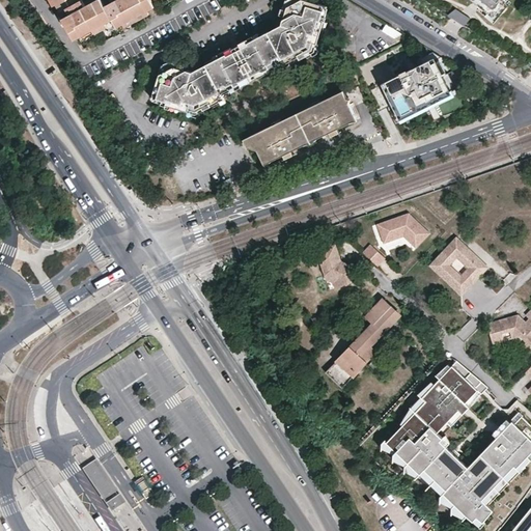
[(54,0),(60,11),(67,7),(71,14),(64,18),(76,39),(113,20),(117,27),(155,7),(149,0),(111,0),(113,3),(106,7),(102,0),(98,0),(86,6),(82,0),(54,0)]
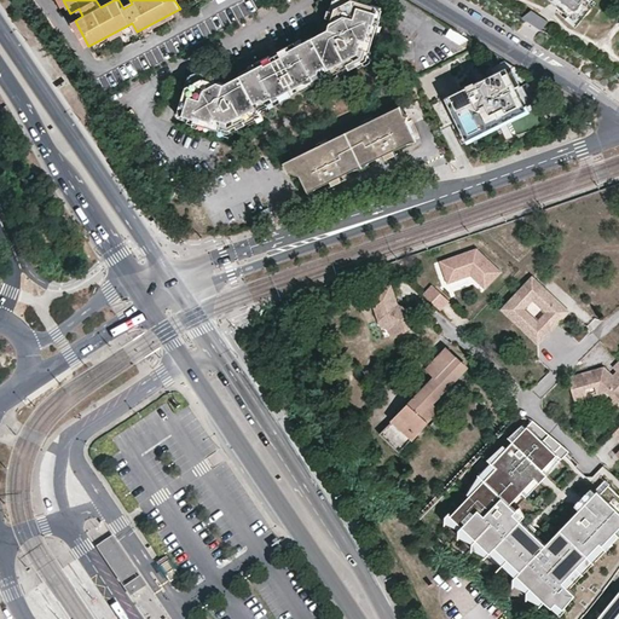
[(383,6),(360,0),(333,0),(334,0),(330,11),(329,11),(327,17),(333,19),(329,34),(316,40),(312,34),(282,50),(281,53),(273,57),(268,56),(239,71),(243,77),(229,85),(215,81),(217,74),(210,71),(209,73),(200,70),(189,75),(177,114),(178,119),(191,122),(190,127),(195,128),(196,125),(223,133),(221,137),(225,138),(233,133),(232,129),(256,117),(258,121),(264,119),(260,113),(289,97),(290,93),(299,88),(304,90),(333,74),(336,81),(341,79),(340,75),(363,63),(364,65),(374,61),(375,57),(372,56),(380,30),(383,32),(386,25),(381,24),(385,11),(383,6)]
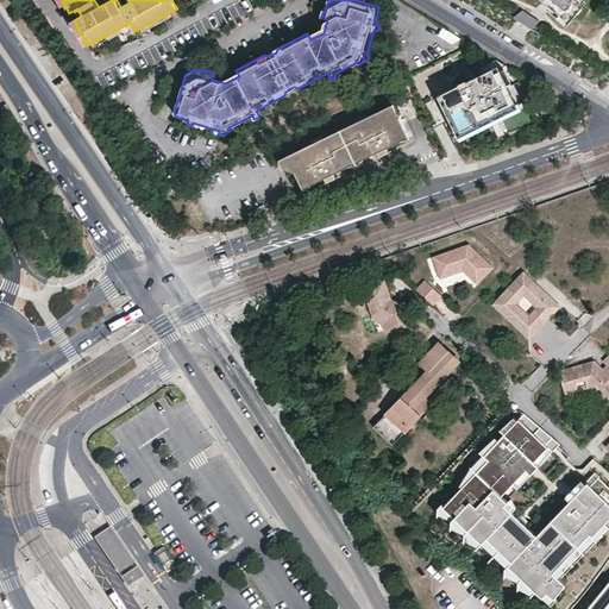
[(578,0),(542,0),(564,18),(578,0)]
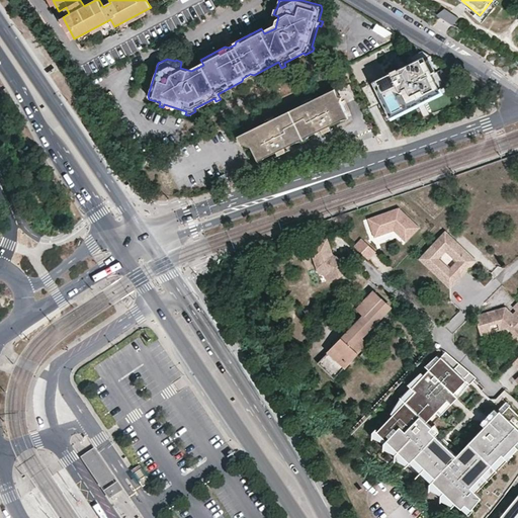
[(438,14),(453,23),(457,16),(442,7),(438,14)]
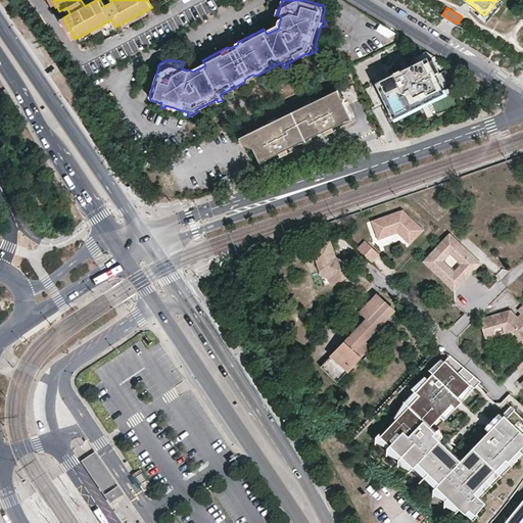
[(435,56),(426,51),(414,58),(416,63),(417,65),(412,68),(415,73),(398,81),(395,75),(377,84),(379,87),(383,85),(398,113),(449,86),(442,72),(440,73),(435,76),(428,62),(427,60),(435,56)]
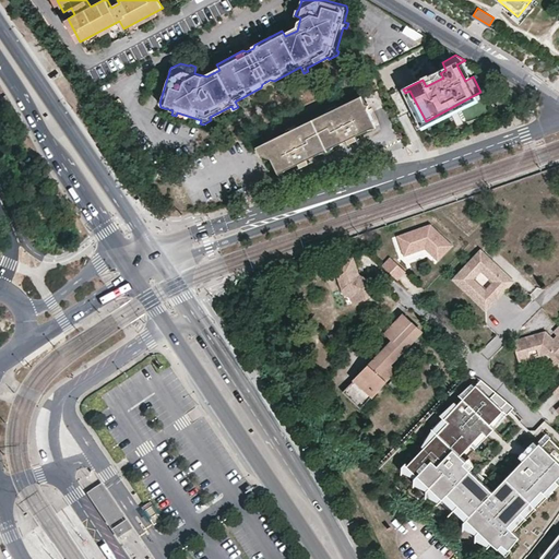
[(463,63),(458,67),(465,81),(471,78),(463,63)]
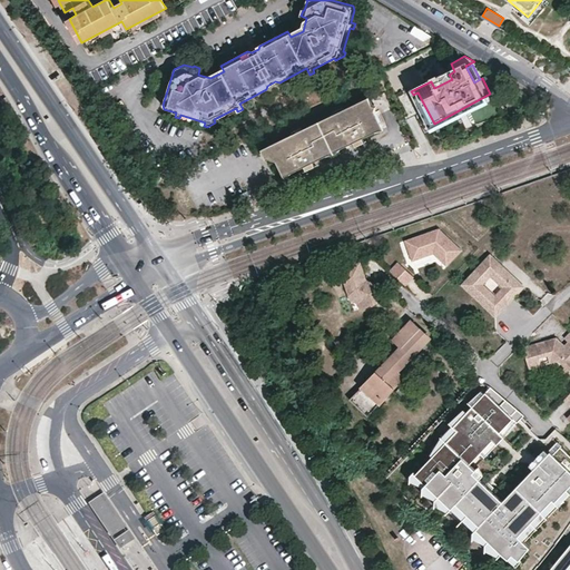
[(453,69),(431,81),(434,88),(452,79),(449,75),(454,71),(453,69)]
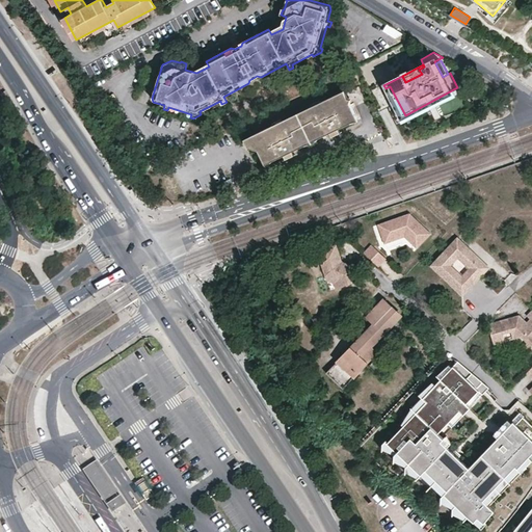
[(405,115),(390,86),(386,88),(404,124),(430,109),(436,106),(460,94),(457,87),(405,115)]
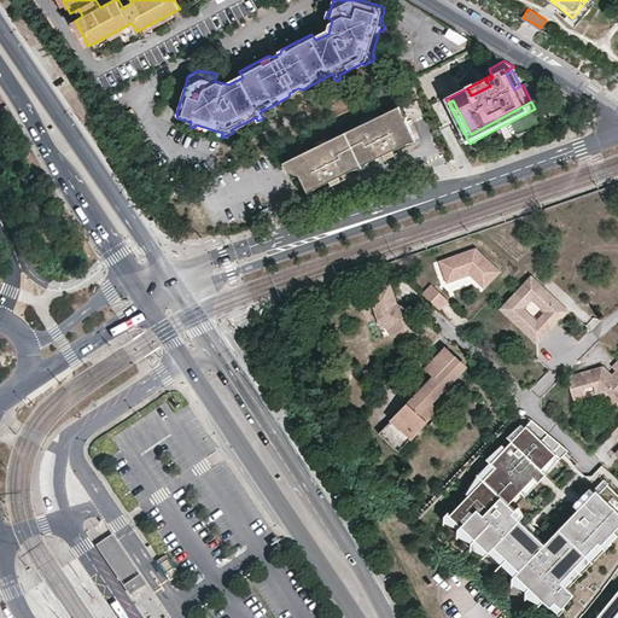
[(374,120),(363,124),(328,143),(316,149),(285,164),(290,175),(291,174),(298,175),(307,191),(315,185),(328,179),(331,182),(337,179),(343,175),(344,172),(375,155),(382,157),(388,155),(394,151),(391,147),(404,140),(414,138),(398,108),(374,120)]
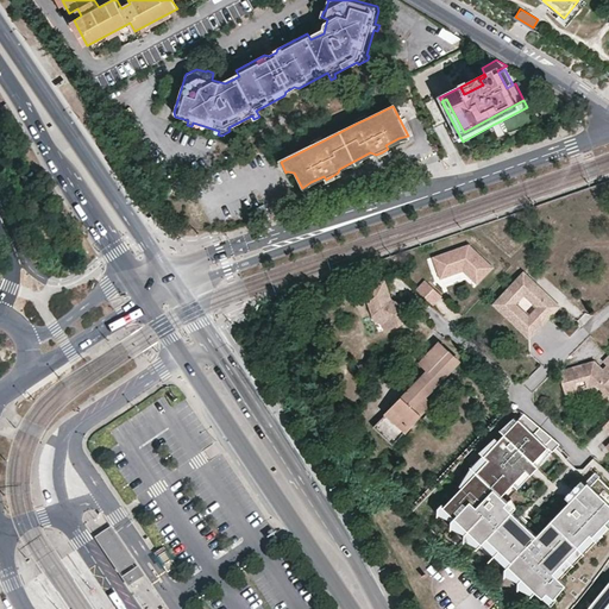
[(498,137),(506,135),(500,121),(493,125),(498,137)]
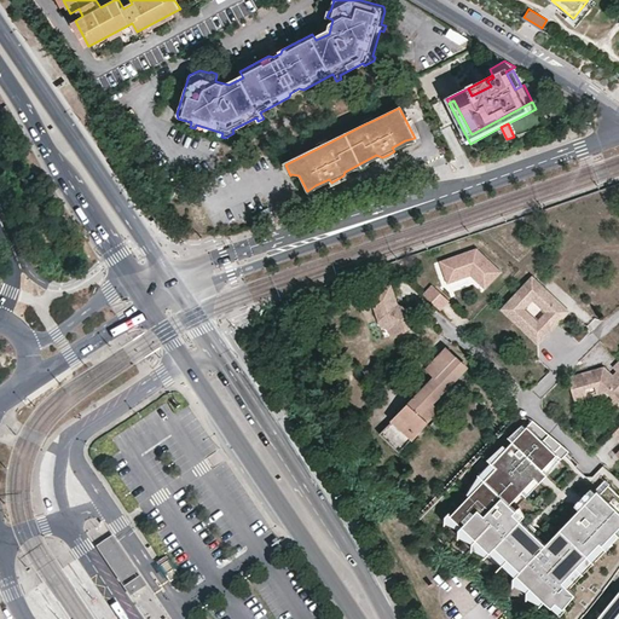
[(499,270),(474,247),(438,260),(446,282),(469,273),(484,287),(499,270)]
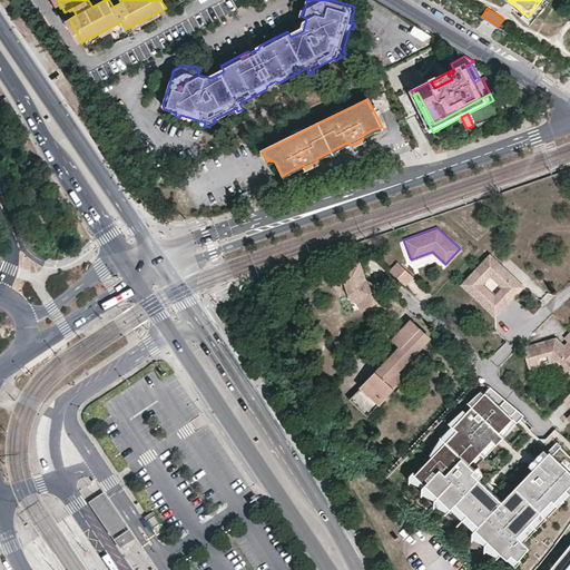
[(490,254),(464,283),(497,313),(523,284),(490,254)]
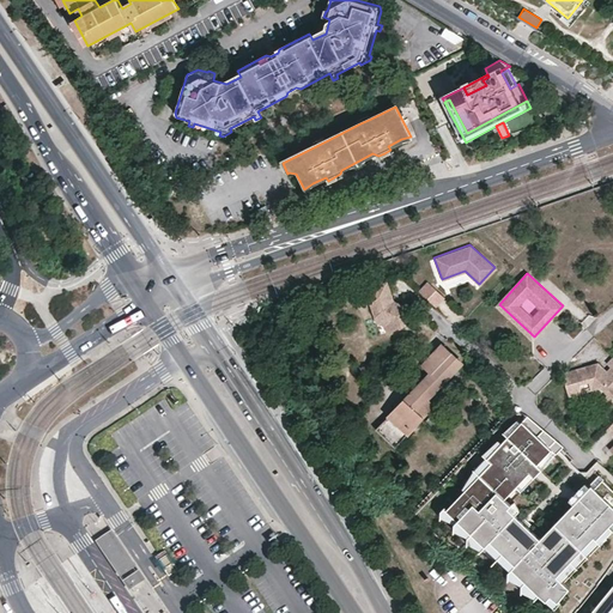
[(407,307),(398,303),(396,305),(393,304),(394,302),(386,281),(365,289),(376,317),(390,323),(393,331),(413,323),(407,307)]
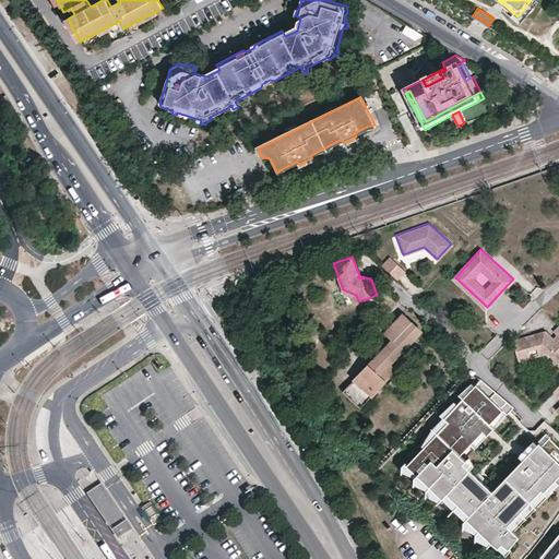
[(405,271),(389,257),(381,265),(397,280),(405,271)]
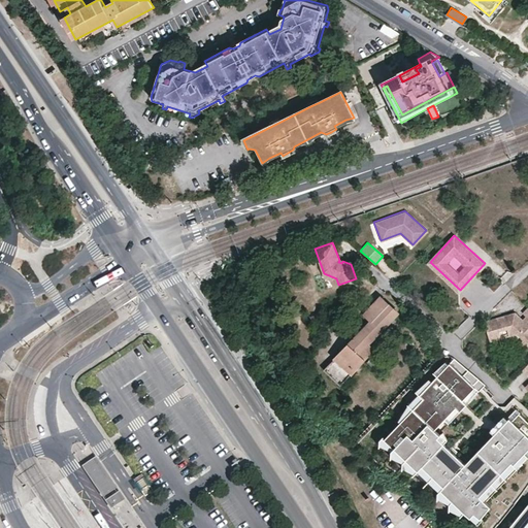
[(325,370),(341,387),(374,352),(369,347),(399,315),(381,297),(365,314),(371,321),(325,370)]
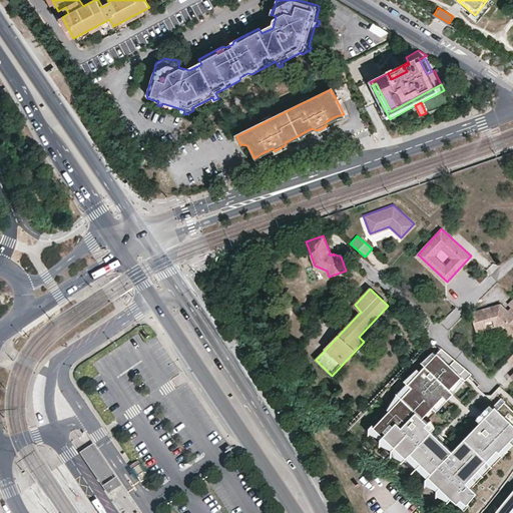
[(512,336),(512,298),(512,299),(507,305),(510,308),(512,311),(510,315),(507,312),(500,305),(470,313),(475,330),(486,327),(485,323),(492,321),(494,327),(502,325),(508,331),(512,336)]
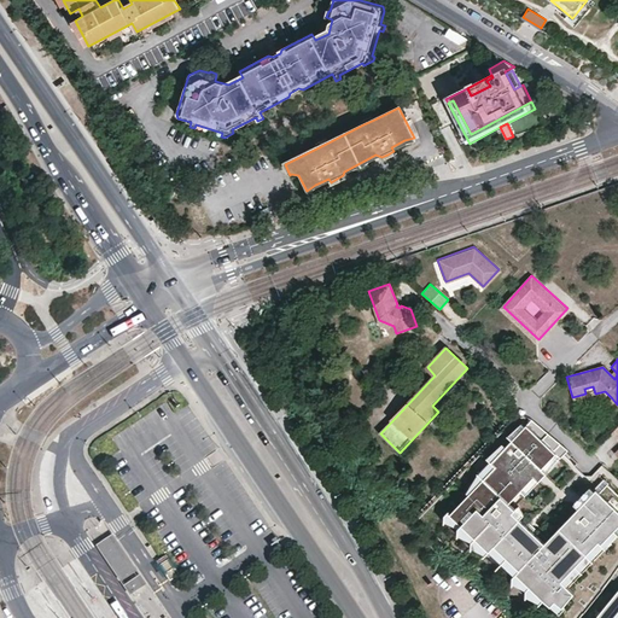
[(453,402),(443,394),(432,406),(438,412),(443,412),(453,402)]
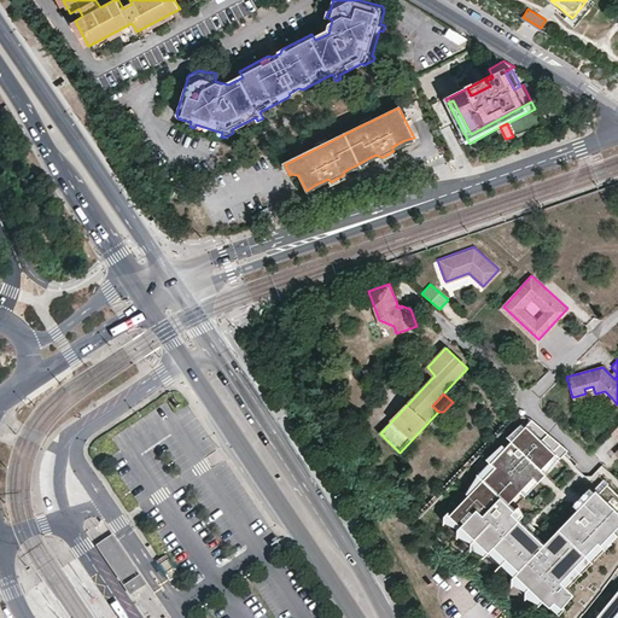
[(606,404),(614,412),(617,407),(617,404),(612,398),(606,404)]
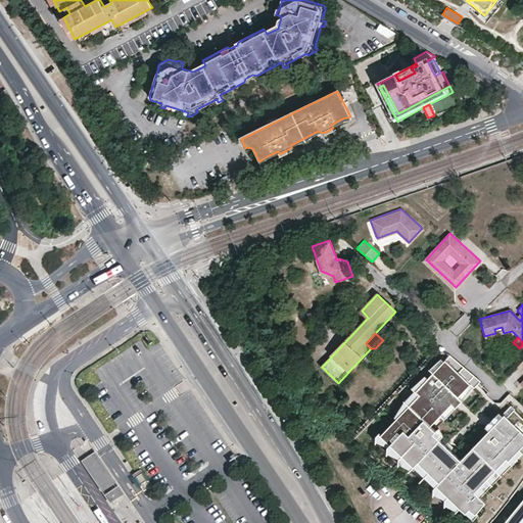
[(378,360),(370,352),(364,359),(372,367),(378,360)]
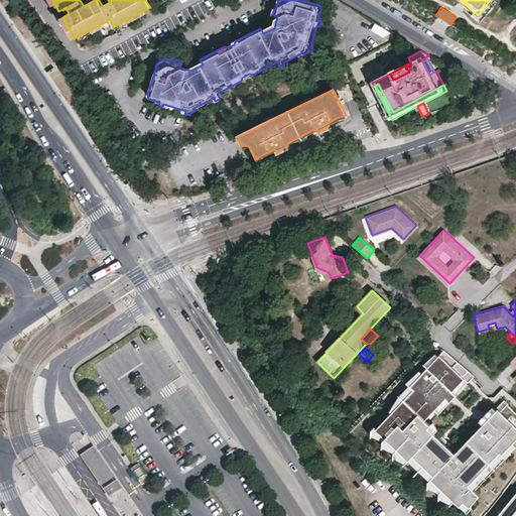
[(469,381),(473,376),(442,349),(409,385),(413,389),(376,429),(461,506),(465,502),(471,507),(481,496),(470,486),(500,453),(502,455),(515,438),(515,413),(506,404),(499,411),(497,409),(487,419),(482,425),(456,455),(440,441),(439,440),(433,434),(427,429),(429,427),(424,422),(434,411),(444,400),(448,403),(453,398),(455,396),(450,392),(463,379),(467,383),(469,381)]
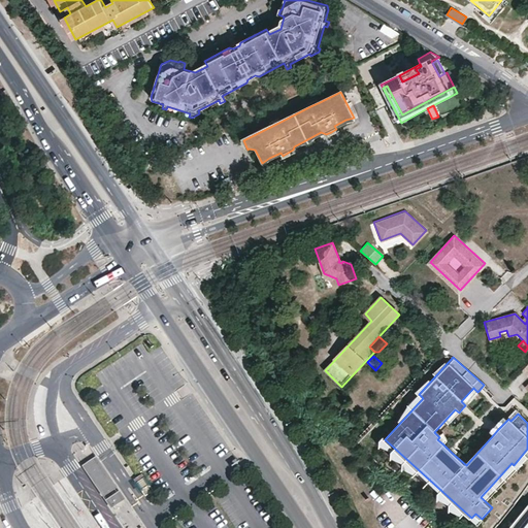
[(459,413),(455,409),(444,421),(449,424),(459,413)]
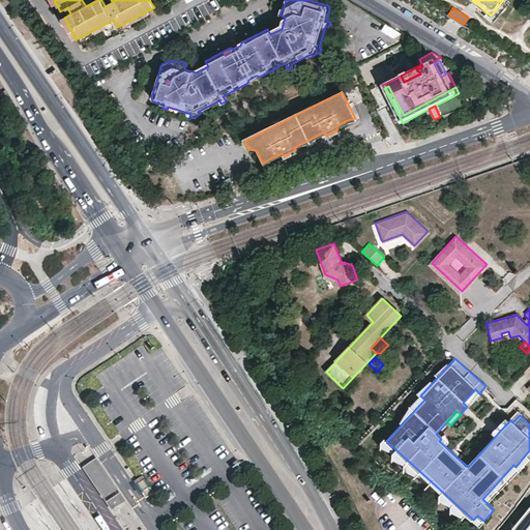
[(510,420),(512,422),(520,415),(516,412),(508,419),(510,420)]
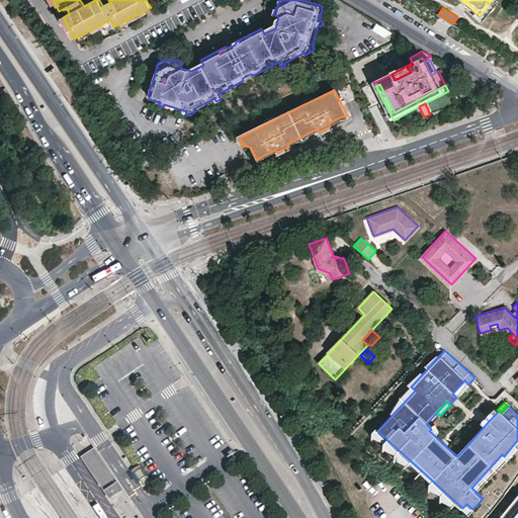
[(484,427),(489,421),(486,418),(483,421),(481,424),(484,427)]
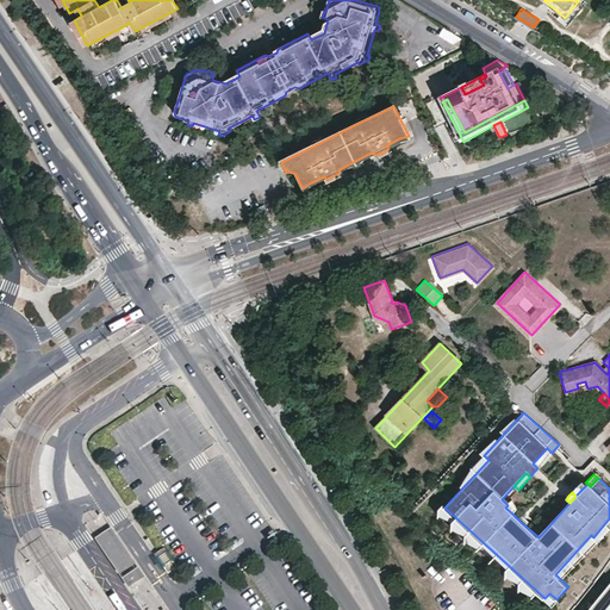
[(132,565),(109,530),(97,539),(119,573),(132,565)]
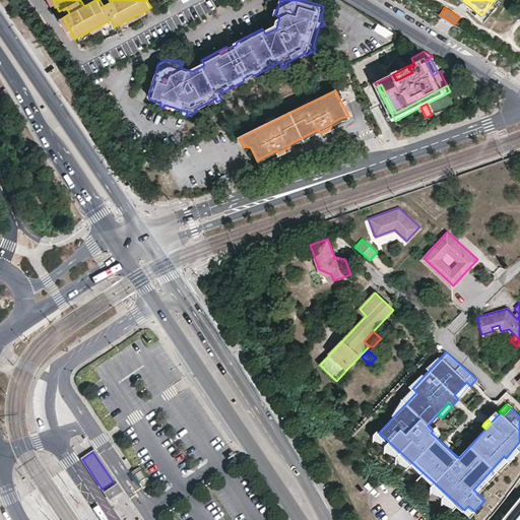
[(150,482),(147,478),(146,478),(141,470),(134,474),(142,489),(150,482)]
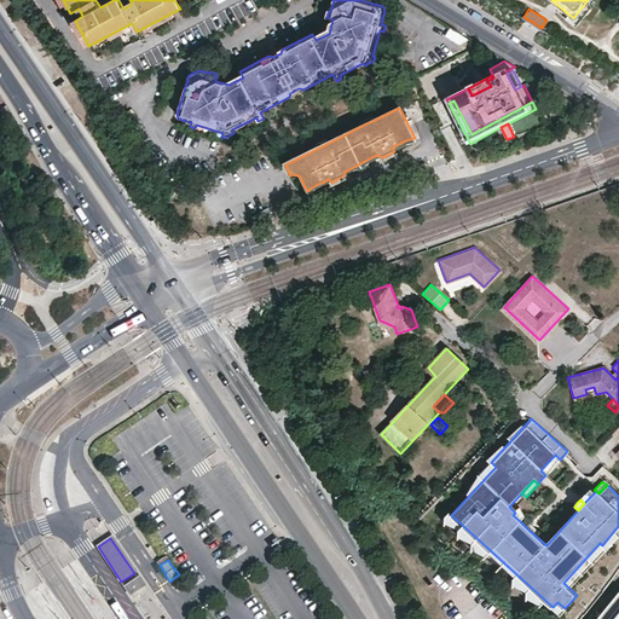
[(144,585),(138,576),(123,585),(129,595),(144,585)]
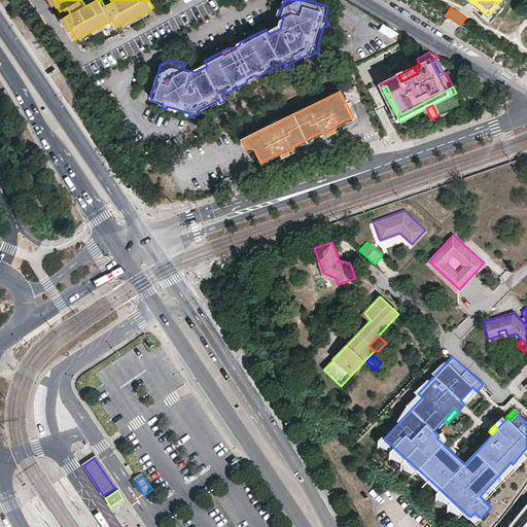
[(526,526),(526,502),(506,526),(526,526)]
